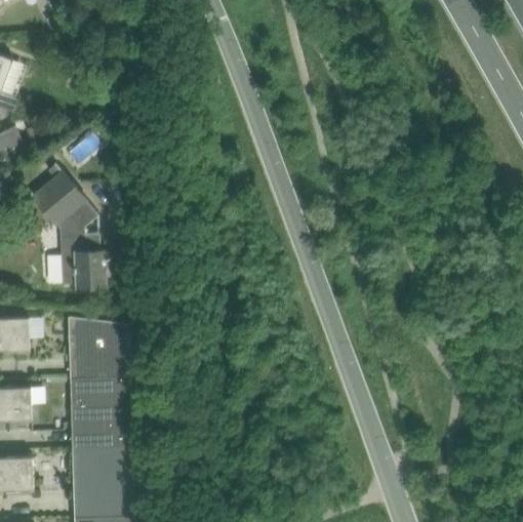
[(55,16),(45,22),(49,30),(59,25),(55,16)]
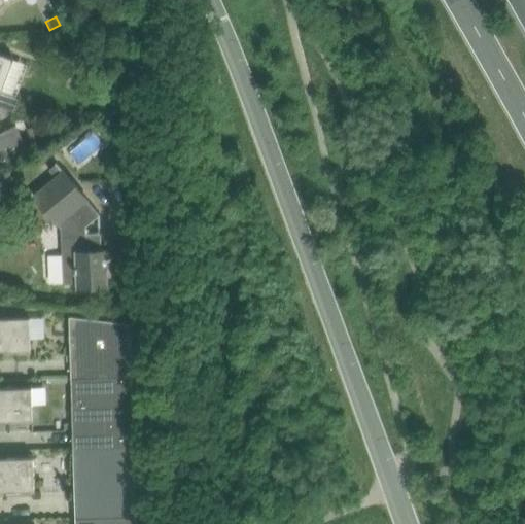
[(0,109),(13,114),(19,101),(0,94),(12,60),(0,55),(0,109)]
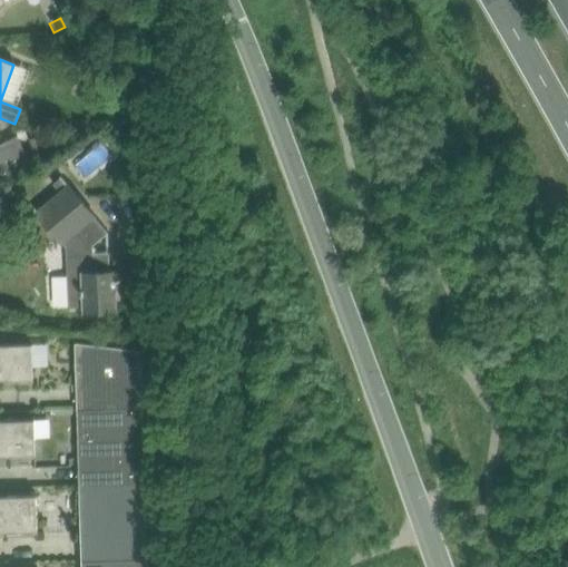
[(0,179),(29,166),(16,138),(0,145),(0,179)]
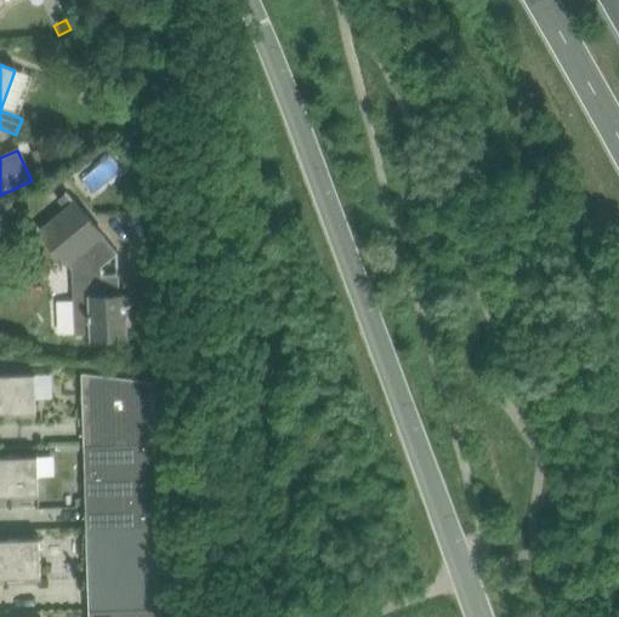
[(89,302),(72,302),(73,336),(90,336),(90,341),(124,338),(123,297),(118,297),(117,276),(100,278),(100,269),(117,256),(73,204),(38,233),(66,266),(79,255),(87,263),(89,302)]
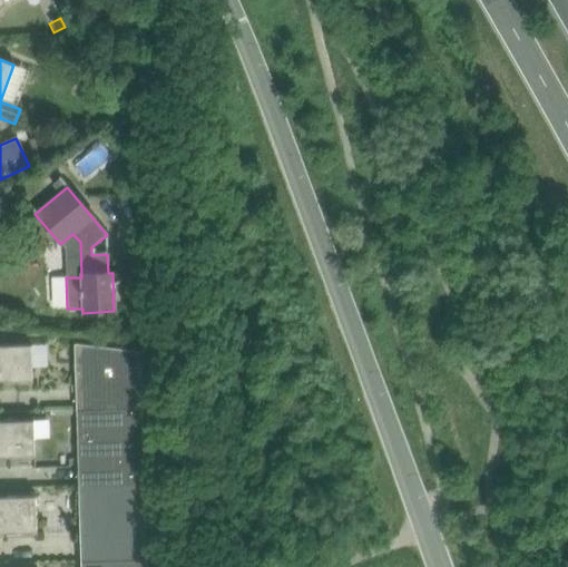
[(74,343),(76,411),(143,409),(140,351),(74,343)]
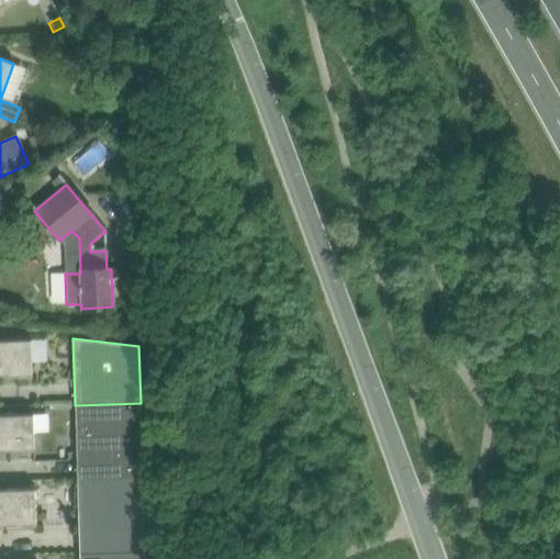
[(0,375),(15,375),(17,380),(31,379),(30,341),(0,341),(0,375)]
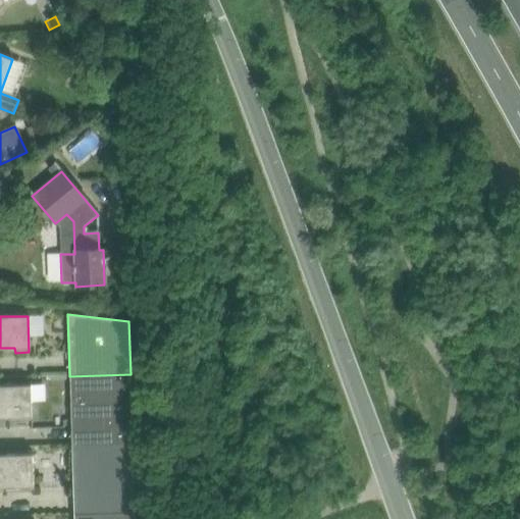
[(69,376),(71,446),(133,444),(131,374),(69,376)]
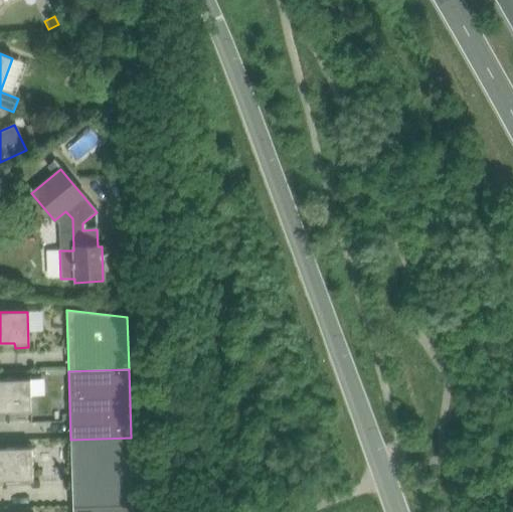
[(0,411),(17,411),(17,416),(30,415),(29,380),(1,381),(0,381),(0,411)]
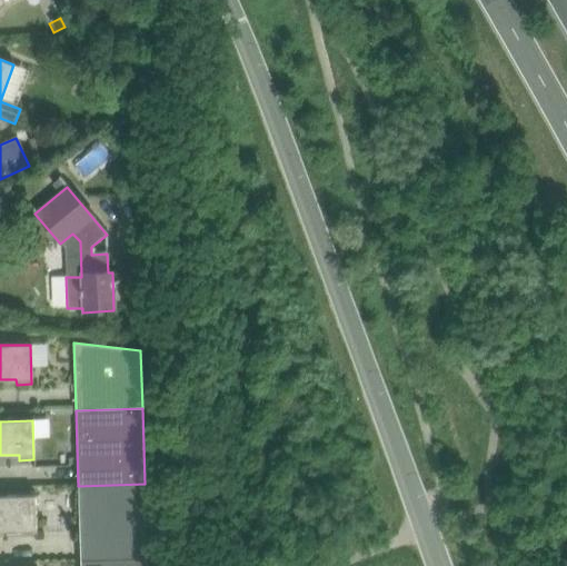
[(78,486),(80,562),(147,559),(145,484),(78,486)]
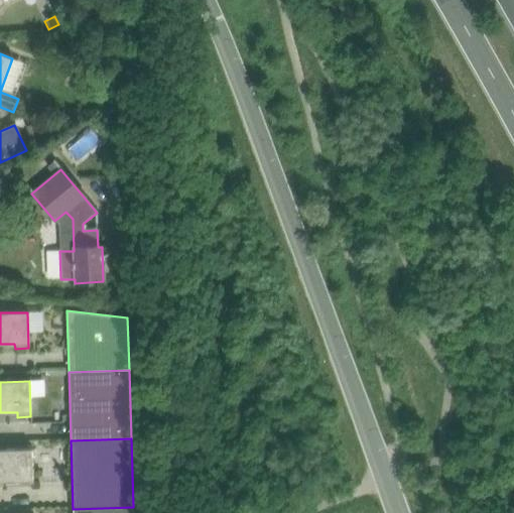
[(0,482),(19,481),(19,486),(33,485),(32,450),(0,450),(0,482)]
